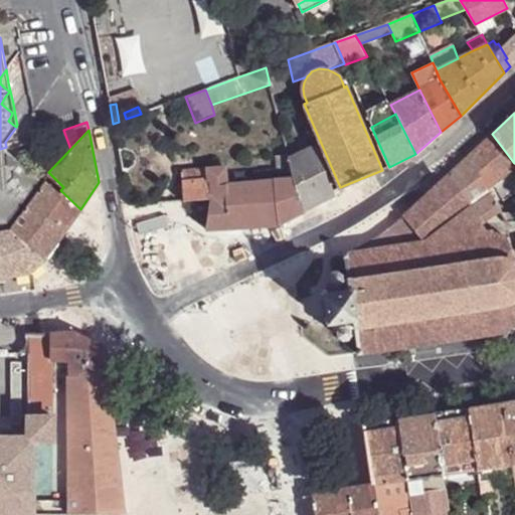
[(514,163),(492,134),(466,158),(489,188),(514,168),(514,163)]
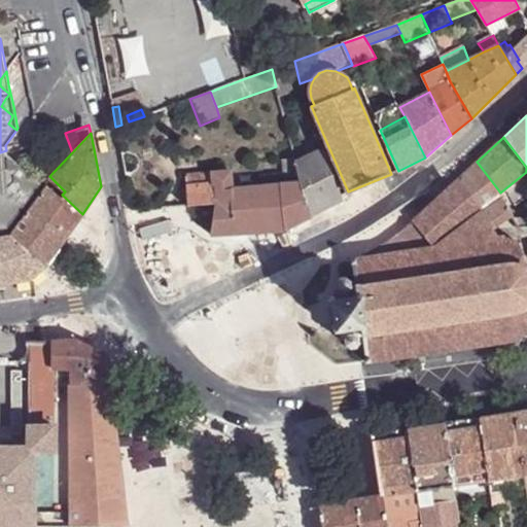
[(39,139),(38,140),(8,149),(21,160),(44,150),(39,139)]
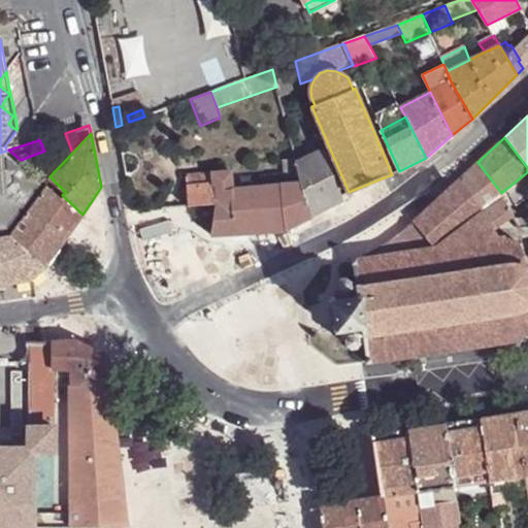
[(0,169),(23,161),(21,160),(8,150),(6,151),(0,153),(0,169)]
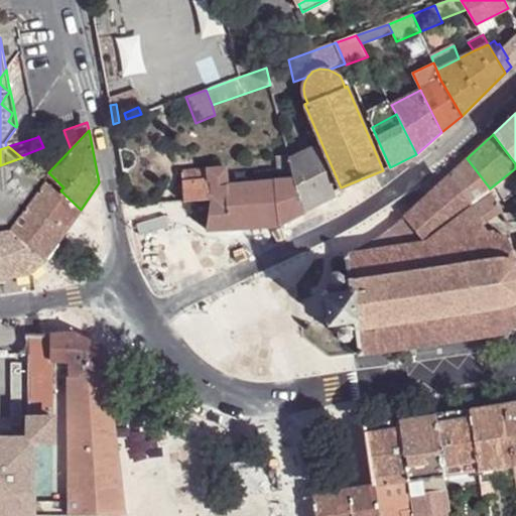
[(294,178),(303,213),(336,196),(335,190),(318,147),(289,159),(293,174),(294,178)]
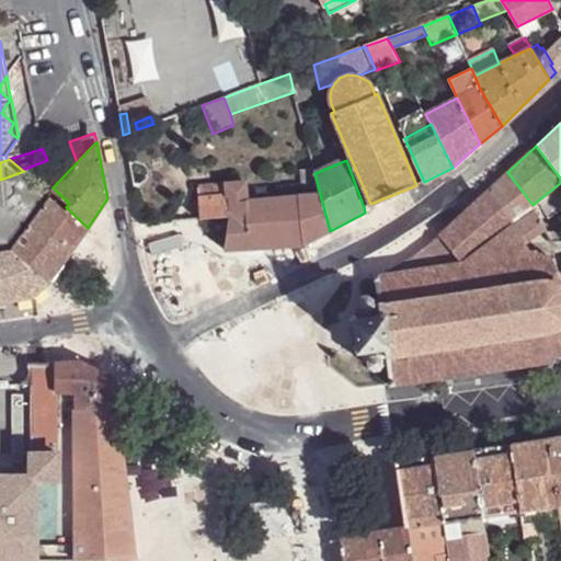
[(0,252),(12,251),(44,205),(32,196),(41,185),(24,171),(0,180),(0,252)]
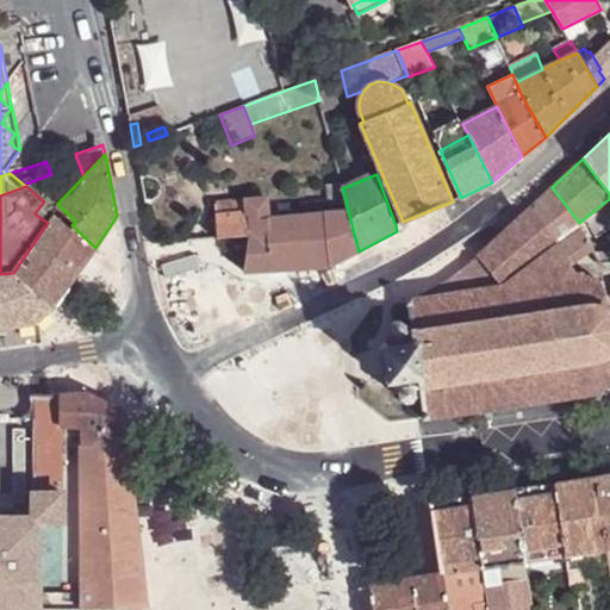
[(342,188),(341,186),(325,188),(327,207),(347,206),(342,188)]
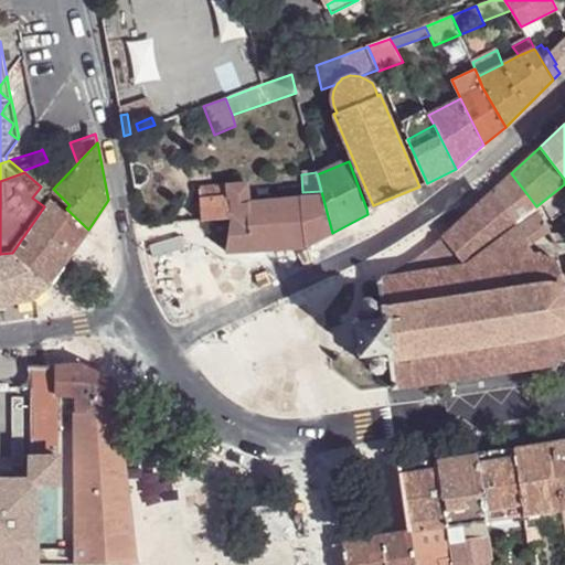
[(511,173),(493,190),(514,226),(515,224),(539,212),(536,206),(511,173)]
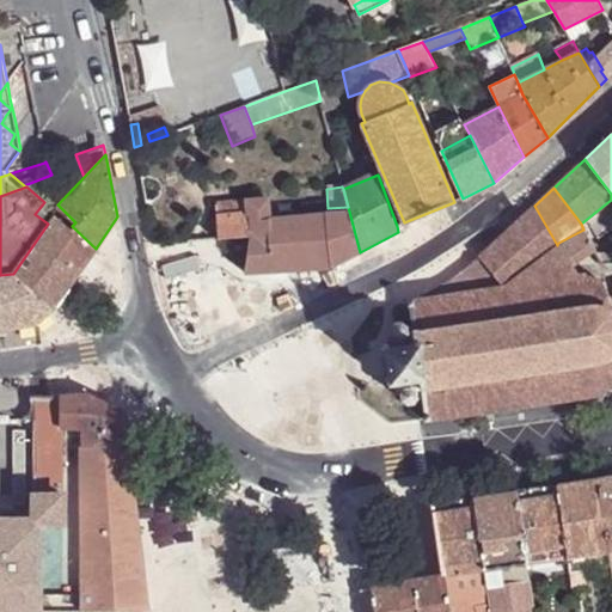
[(329,267),(360,252),(349,212),(268,218),(267,199),(215,204),(218,240),(250,238),(245,269),(245,273),(329,267)]
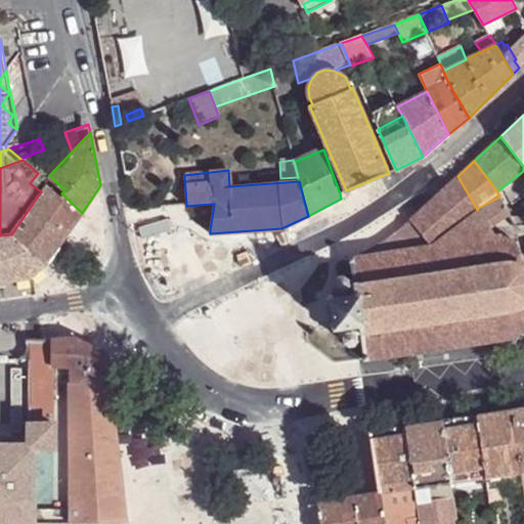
[(46,181),(44,180),(38,173),(30,183),(41,191),(46,181)]
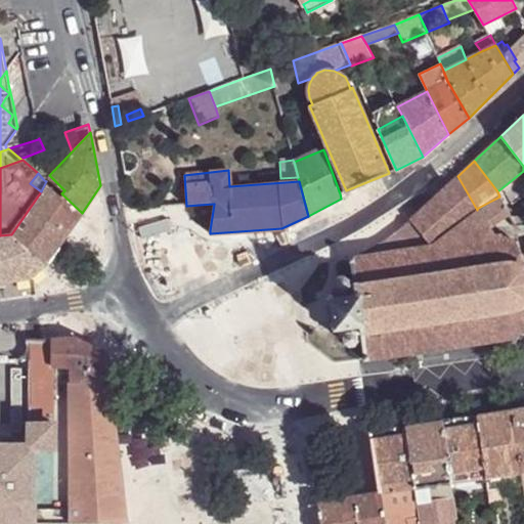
[(360,253),(357,256),(494,237),(478,208),(477,210),(457,176),(410,219),(383,241),(360,253)]
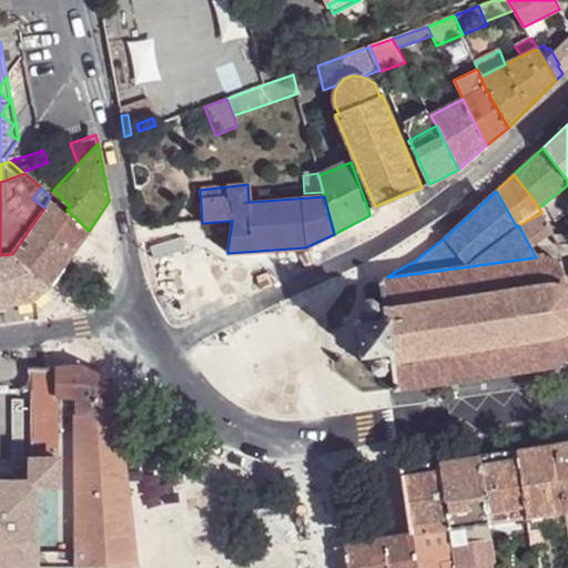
[(49,286),(89,231),(67,210),(50,196),(44,208),(12,254),(49,286)]
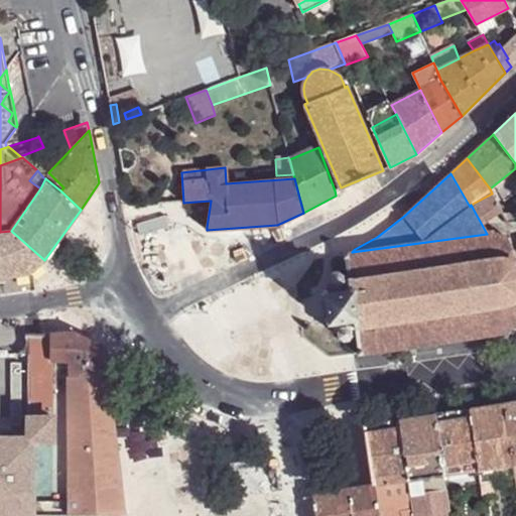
[(44,260),(11,231),(0,232),(0,277),(28,273),(36,268),(44,260)]
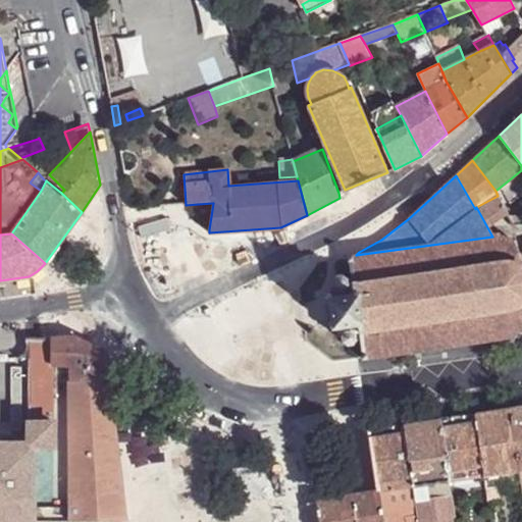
[(521,310),(519,307),(521,304),(521,266),(520,265),(511,261),(512,260),(514,252),(513,245),(507,239),(500,237),(500,236),(492,237),(356,255),(352,259),(348,257),(352,283),(348,284),(347,278),(343,275),(336,275),(333,279),(334,286),(330,286),(331,294),(328,294),(328,297),(325,298),(329,327),(332,326),(332,329),(336,328),(336,334),(341,334),(342,341),(346,344),(352,344),(356,338),(355,332),(358,332),(362,358),(363,359),(514,335),(520,333),(521,330),(521,310)]
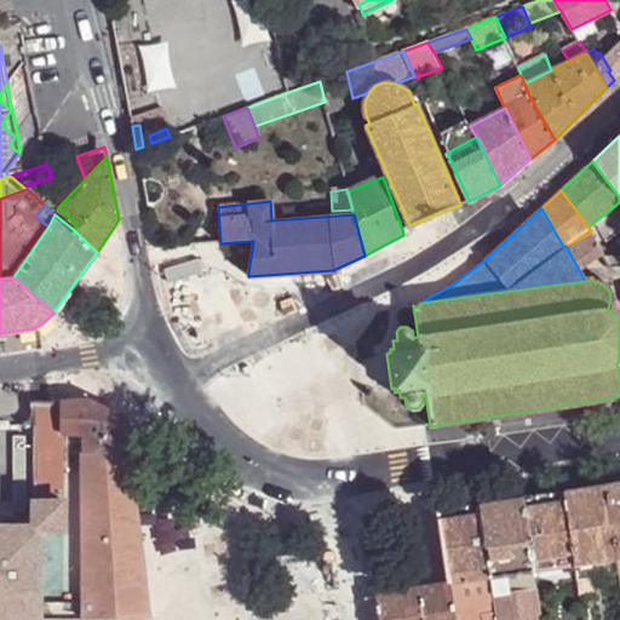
[(0,616),(39,618),(40,528),(63,528),(63,432),(82,432),(81,618),(70,618),(70,619),(133,619),(135,618),(149,618),(149,616),(125,417),(93,401),(84,399),(64,400),(34,400),(34,413),(34,425),(34,524),(0,524),(0,616)]
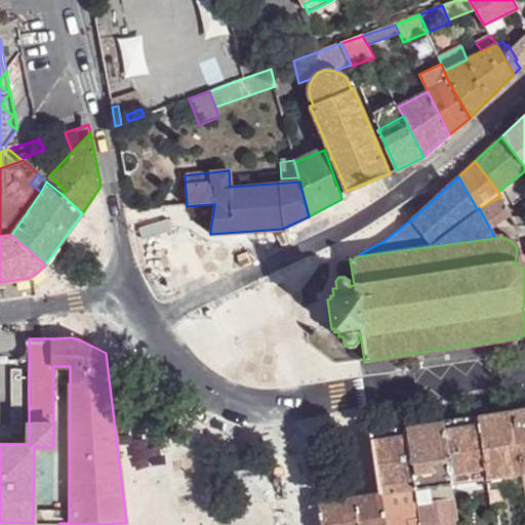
[(23,432),(22,368),(12,368),(11,433),(23,432)]
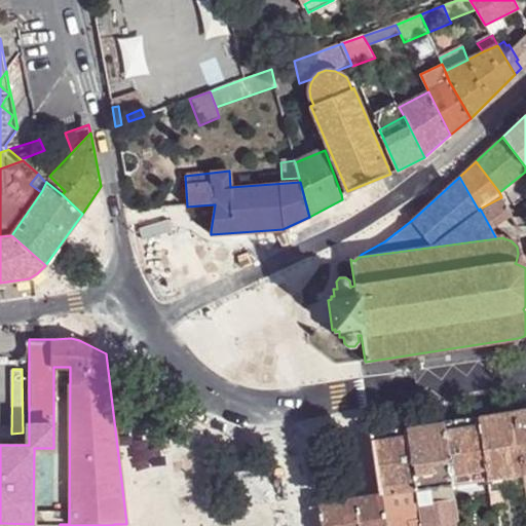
[(525,408),(514,410),(523,472),(525,495),(525,408)]
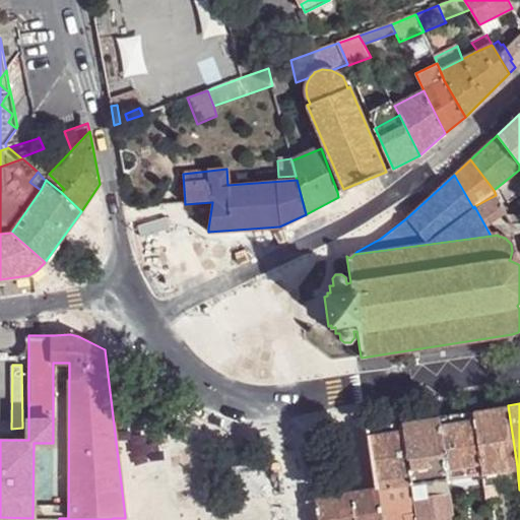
[(508,405),(473,411),(481,471),(517,466),(508,405)]
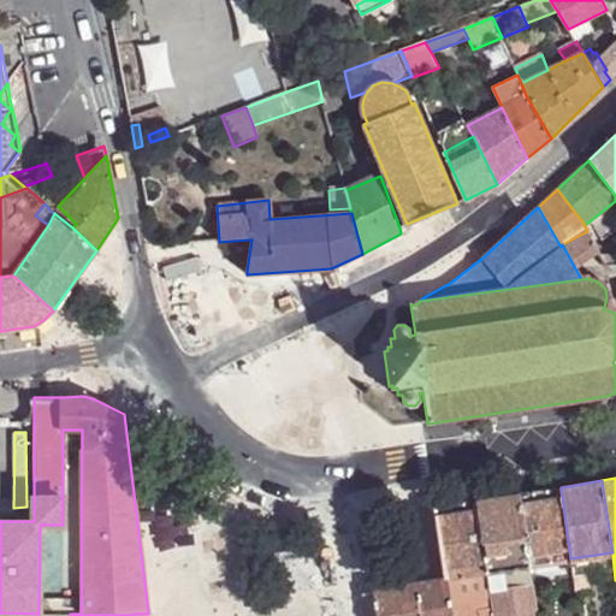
[(561,487),(519,493),(529,566),(570,558),(561,487)]
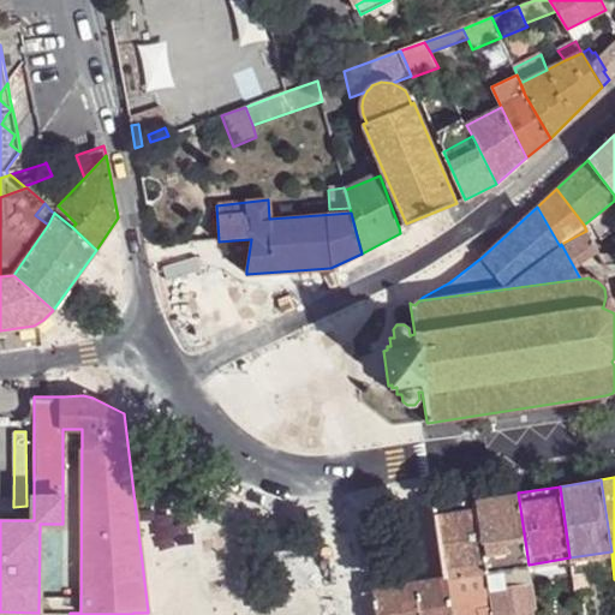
[(518,493),(476,500),(487,571),(529,565),(518,493)]
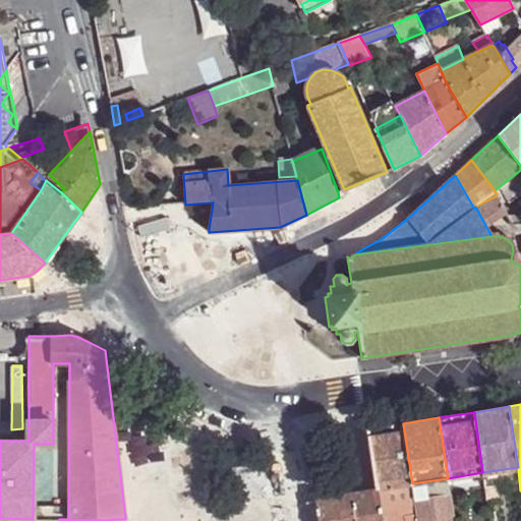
[(366,428),(375,488),(377,488),(412,483),(403,423),(366,428)]
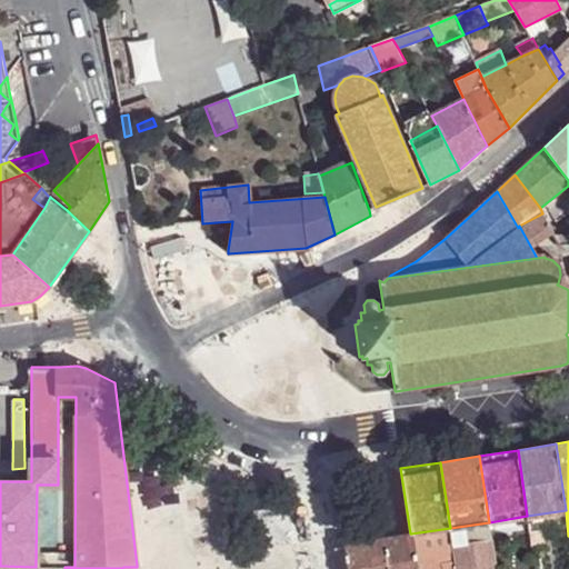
[(496,568),(489,522),(450,528),(452,545),(456,568),(496,568)]
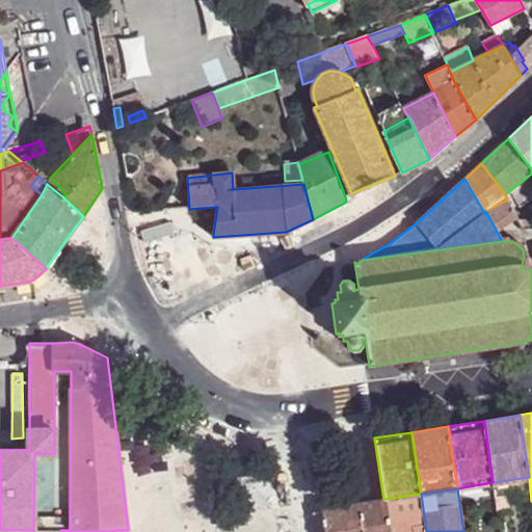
[(423,509),(421,494),(384,499),(387,515),(423,509)]
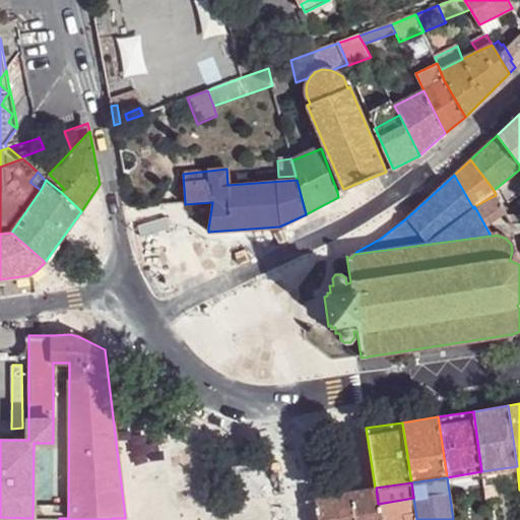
[(494,485),(484,485),(485,499),(496,497),(494,485)]
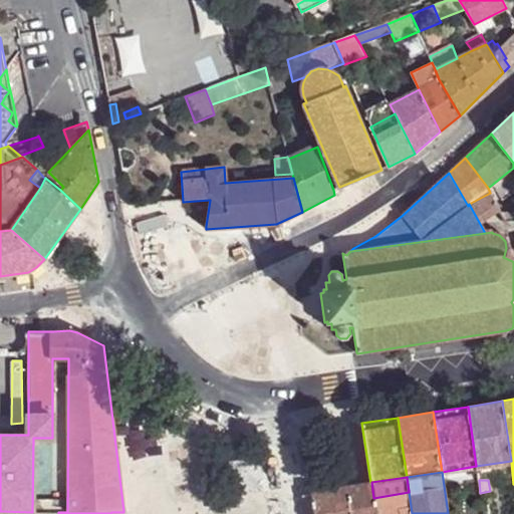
[(371,482),(370,482),(311,492),(313,513),(376,513),(373,498),(371,482)]
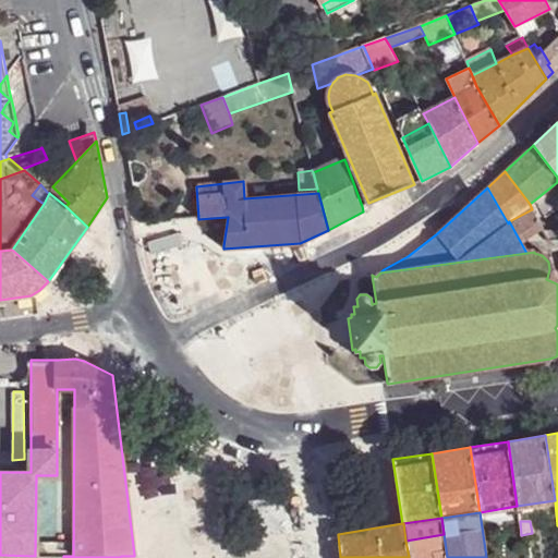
[(447,557),(444,534),(405,541),(409,557),(447,557)]
